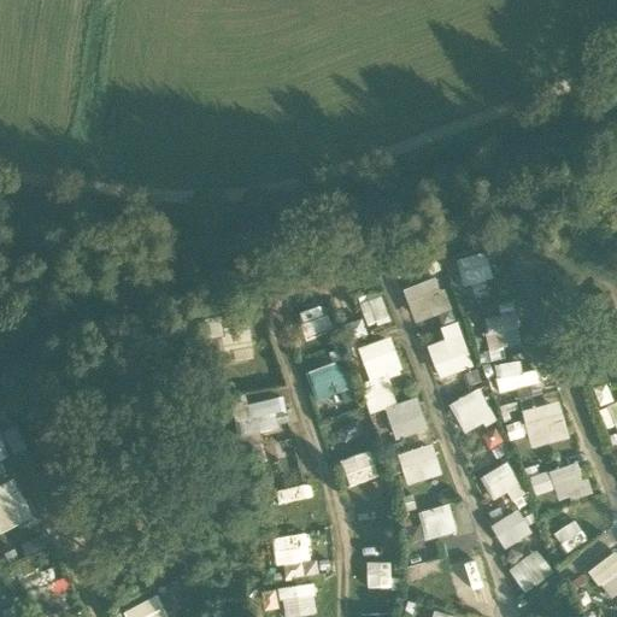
[(471,286),(476,299),(495,293),(482,252),(454,262),(463,288),(471,286)]
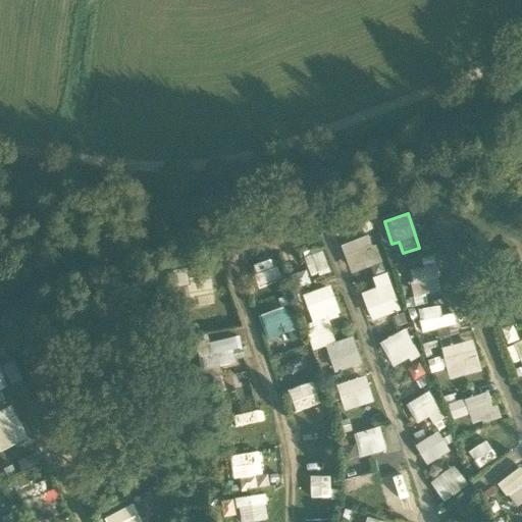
[(371,236),(342,243),(350,273),(379,265),(371,236)]
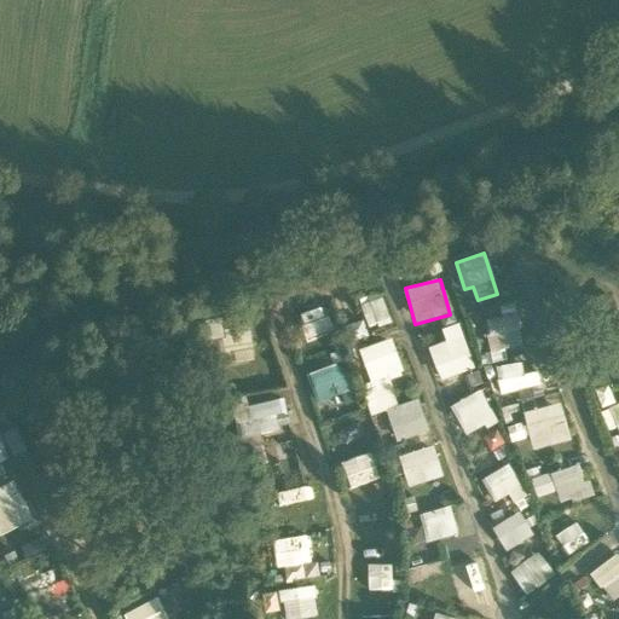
[(358,302),(371,330),(393,320),(380,293),(358,302)]
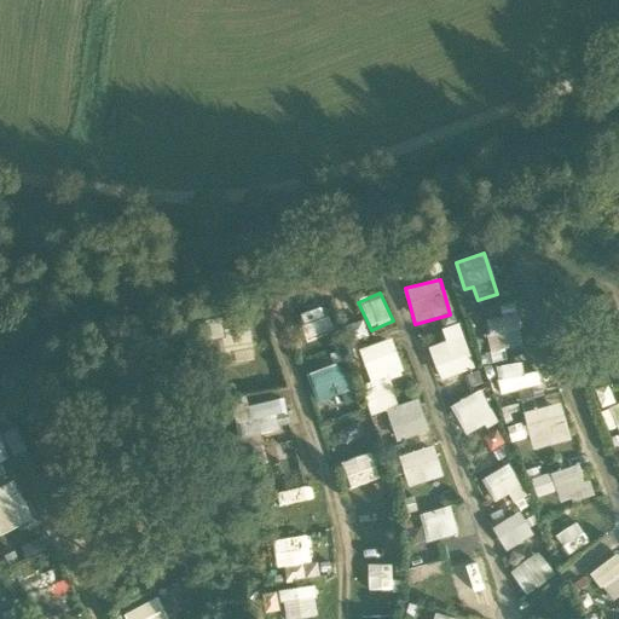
[(501,306),(503,319),(487,322),(490,337),(482,339),(487,363),(508,359),(507,348),(524,346),(516,304),(501,306)]
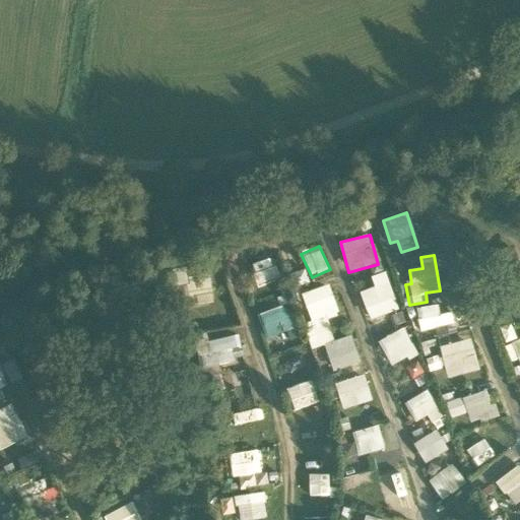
[(362,290),(369,319),(397,312),(388,272),(372,276),(375,287),(362,290)]
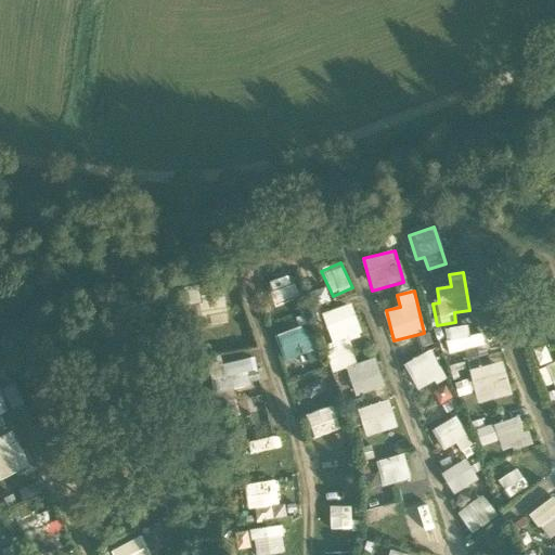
[(199,295),(202,324),(228,322),(226,293),(199,295)]
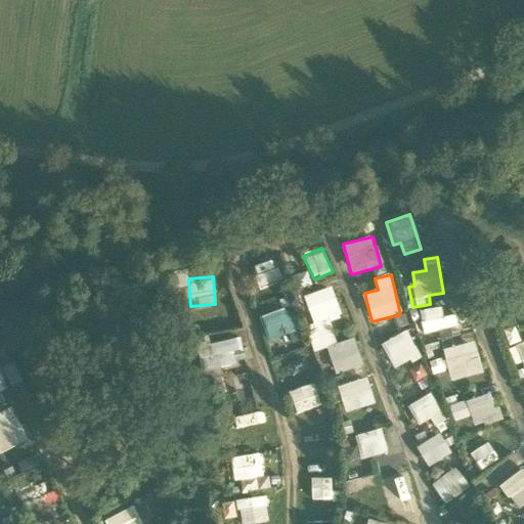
[(333,287),(304,295),(312,323),(305,325),(313,352),(326,348),(335,374),(363,364),(355,337),(337,343),(331,319),(342,316),(333,287)]
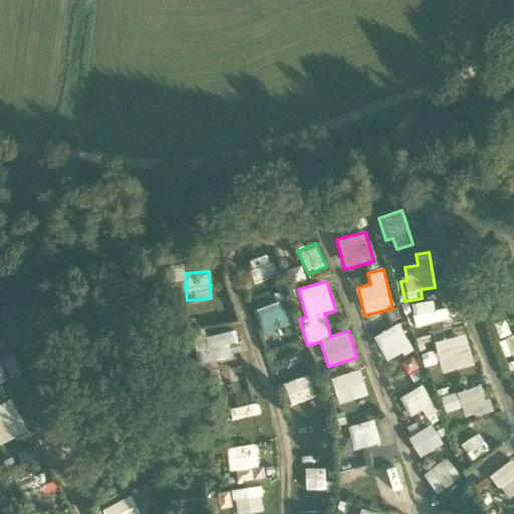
[(412,304),(415,326),(437,323),(434,301),(412,304)]
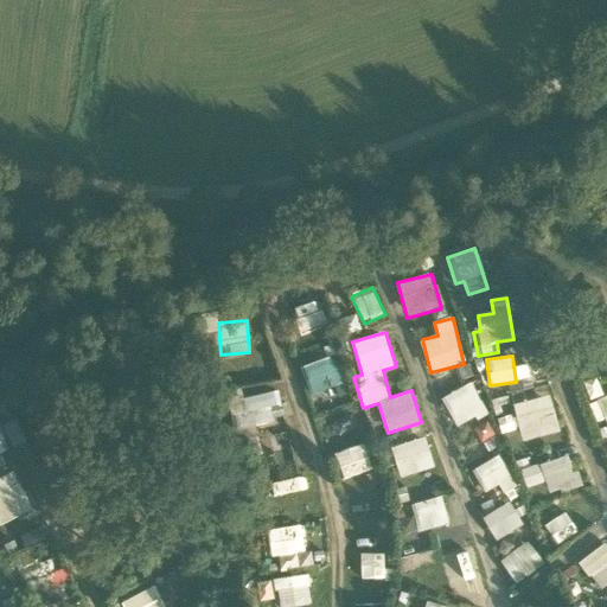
[(310,395),(343,387),(336,357),(302,365),(310,395)]
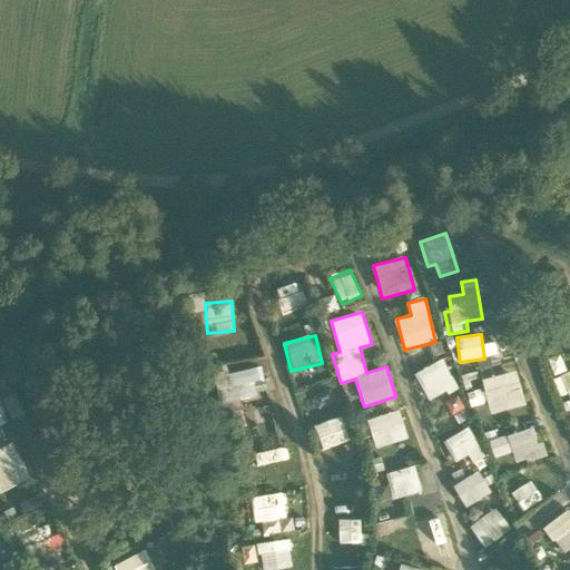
[(556,376),(568,372),(562,354),(550,359),(556,376)]
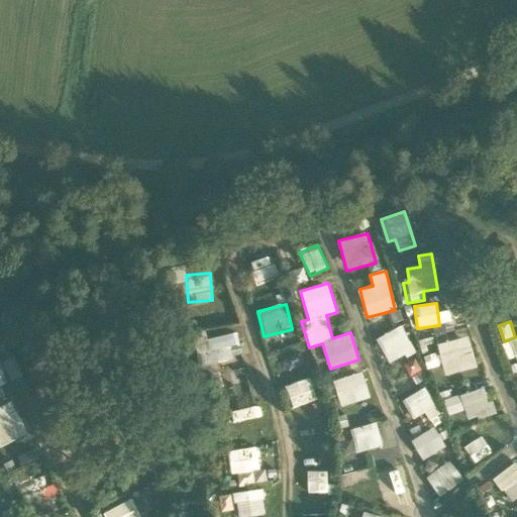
[(377,338),(390,365),(415,352),(403,326),(377,338)]
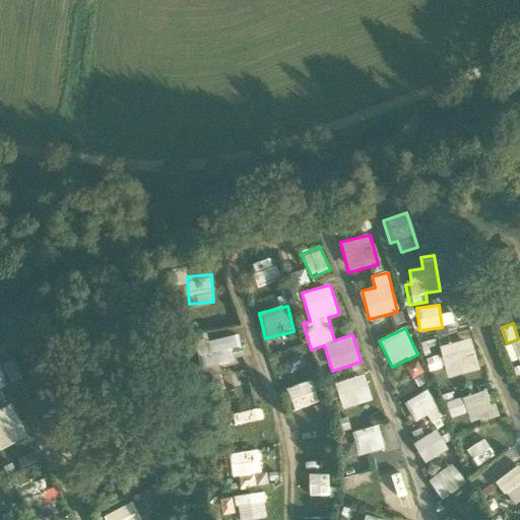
[(232,347),(242,345),(239,332),(199,341),(205,369),(235,362),(232,347)]
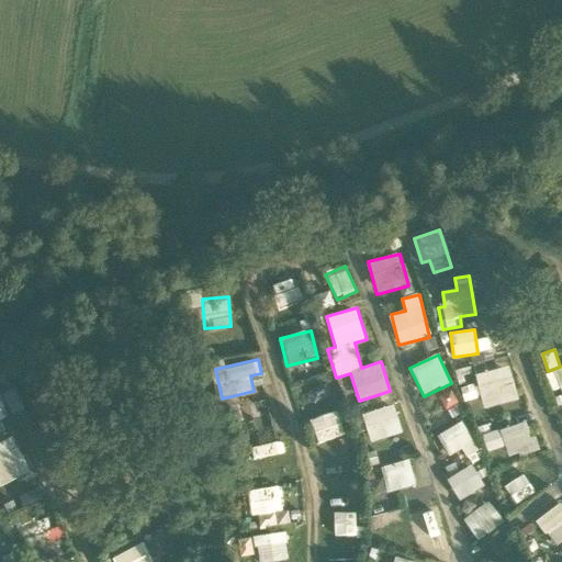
[(475,375),(485,409),(519,400),(509,364),(475,375)]
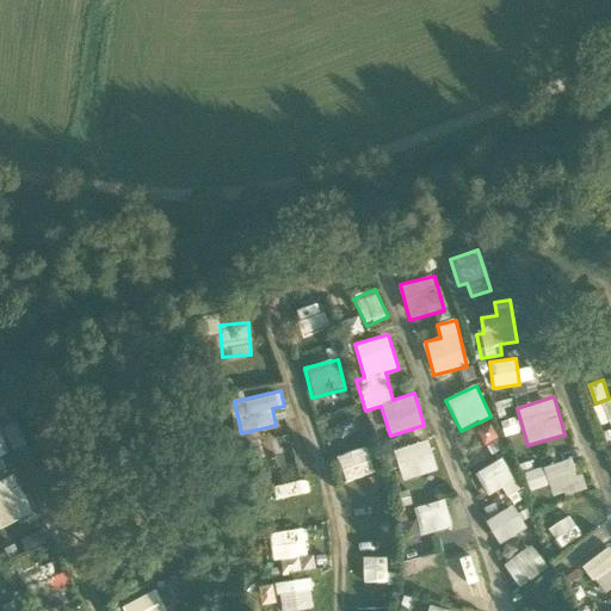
[(610,397),(597,402),(603,424),(610,421),(610,397)]
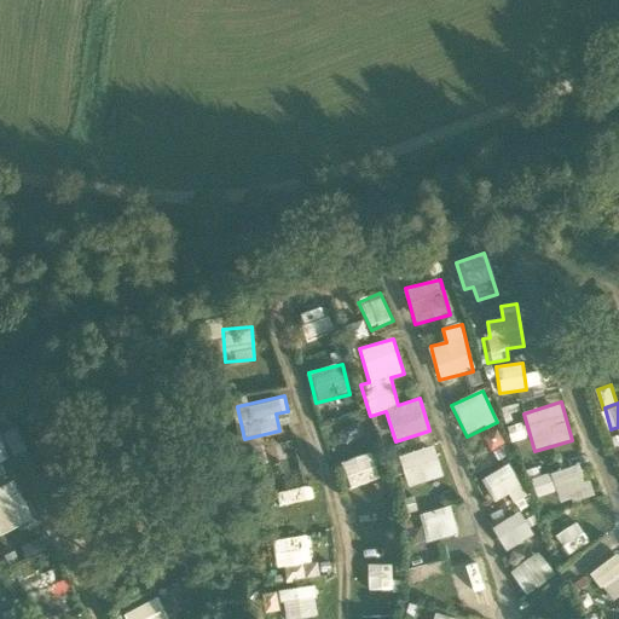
[(398,457),(410,489),(445,475),(433,444),(398,457)]
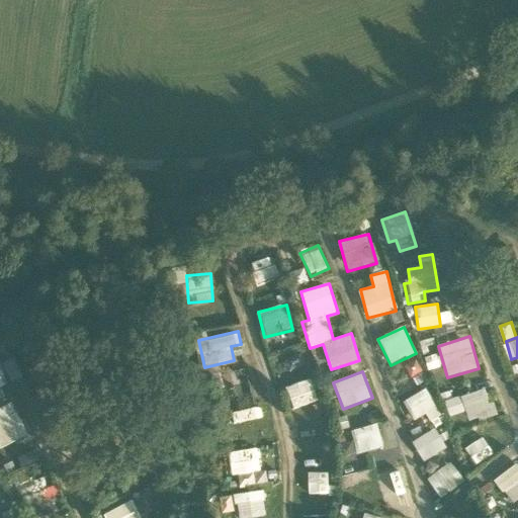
[(292,409),(318,403),(312,378),(286,384),(292,409)]
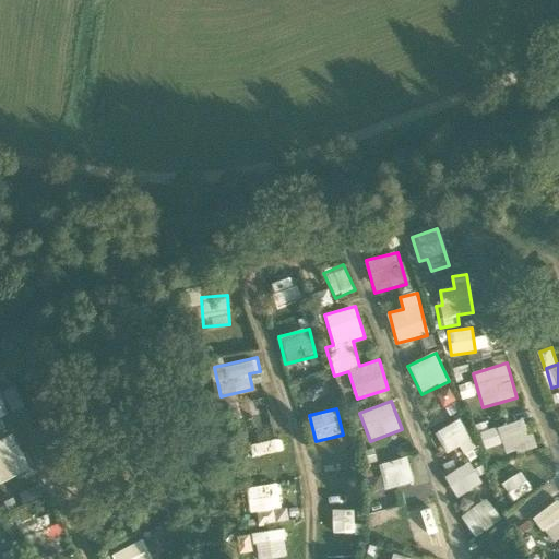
[(445,454),(461,447),(464,454),(476,449),(462,418),(435,431),(445,454)]
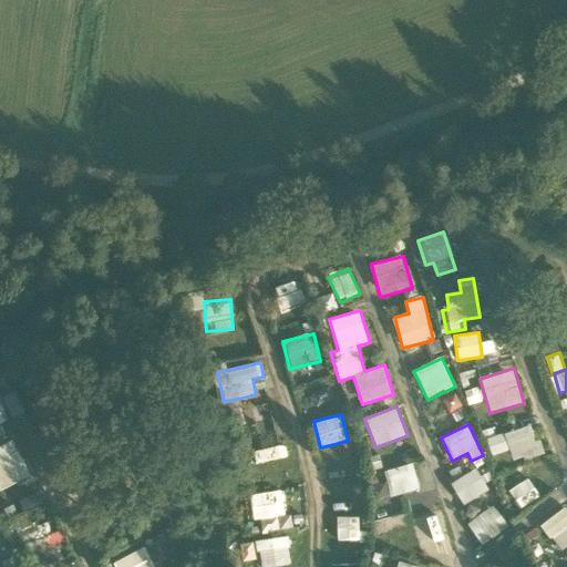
[(487,439),(493,456),(512,450),(515,462),(540,454),(532,425),(487,439)]
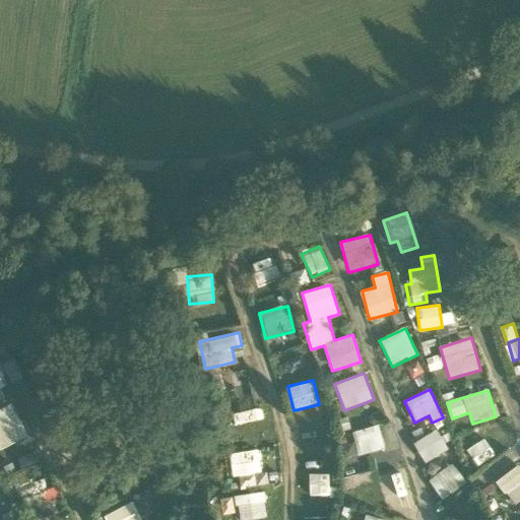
[(2,432),(20,424),(11,404),(0,409),(0,447),(8,444),(2,432)]
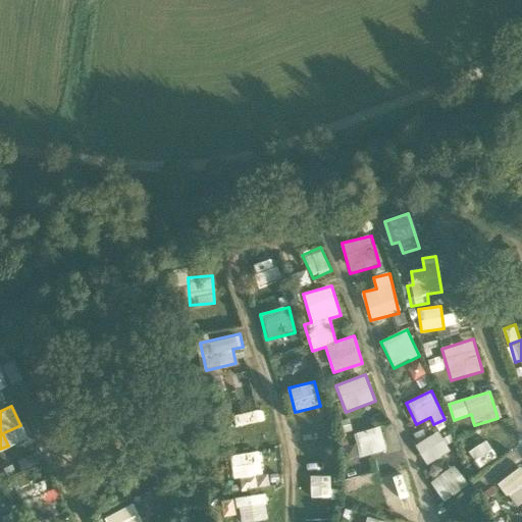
[(237,426),(264,419),(262,409),(235,416),(237,426)]
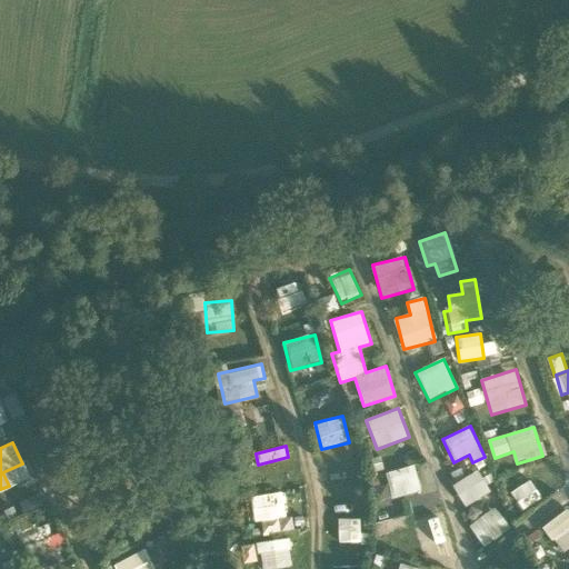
[(385,473),(392,500),(422,491),(415,465),(385,473)]
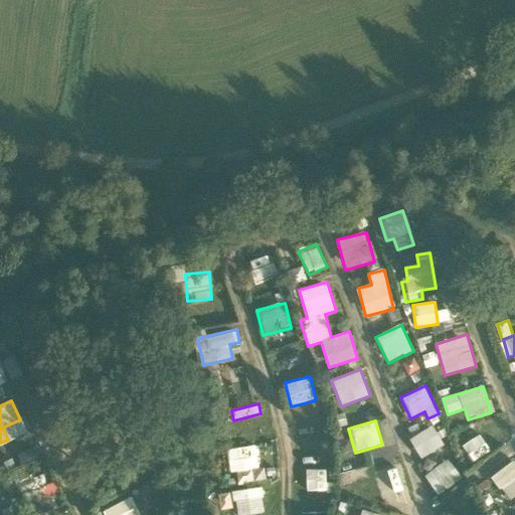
[(420,459),(445,445),(434,424),(409,439),(420,459)]
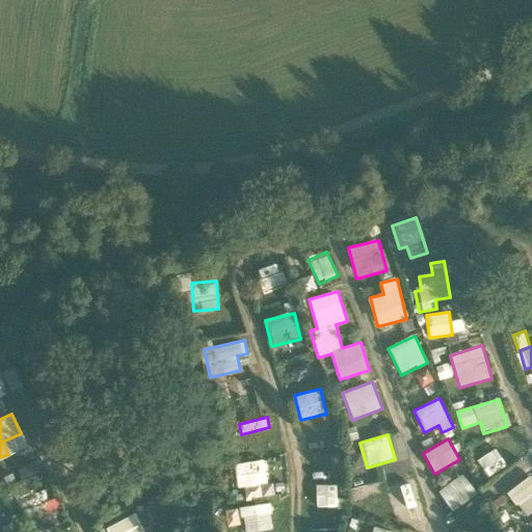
[(477,460),(488,478),(508,466),(497,448),(477,460)]
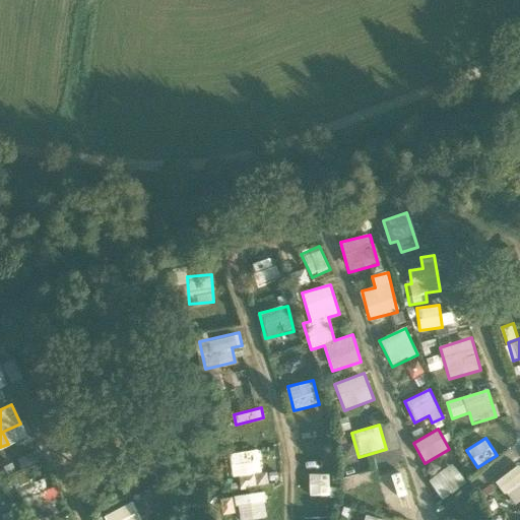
[(229,455),(235,477),(263,470),(257,448),(229,455)]
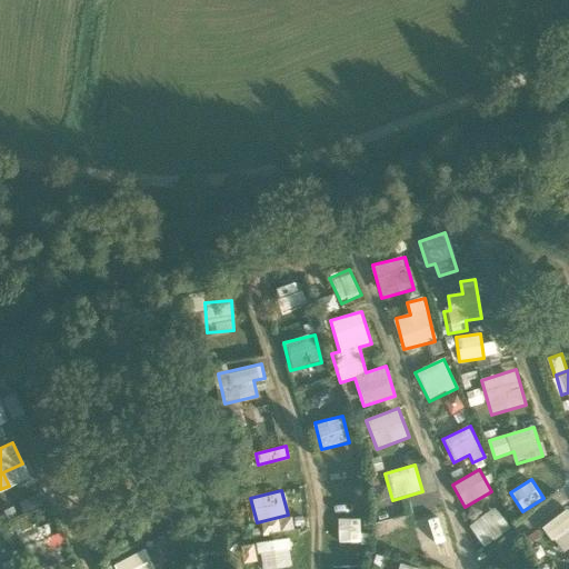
[(496,507),(469,526),(485,548),(511,529),(496,507)]
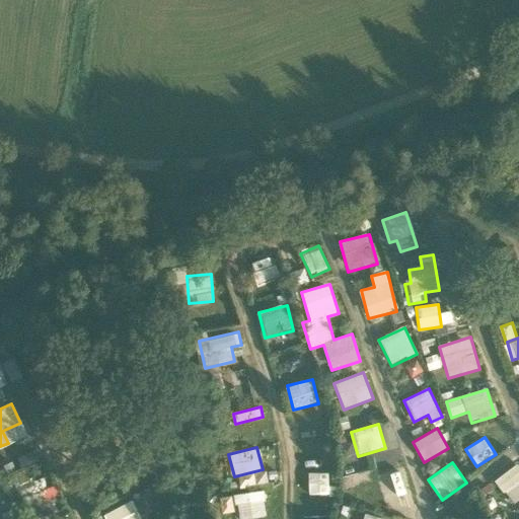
[(511,505),(518,499),(518,465),(496,478),(511,505)]
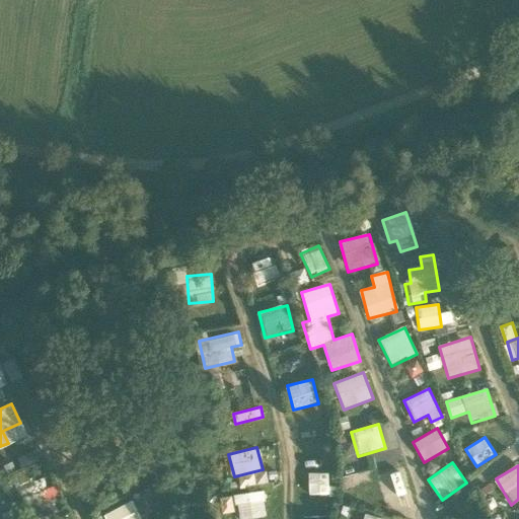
[(400,496),(411,493),(404,467),(393,470),(400,496)]
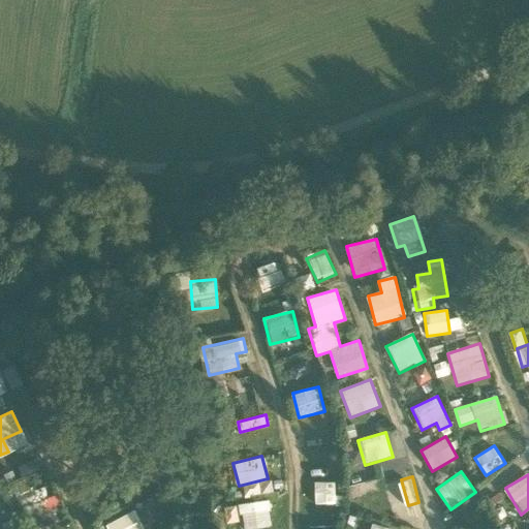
[(352,498),(379,491),(377,480),(349,488),(352,498)]
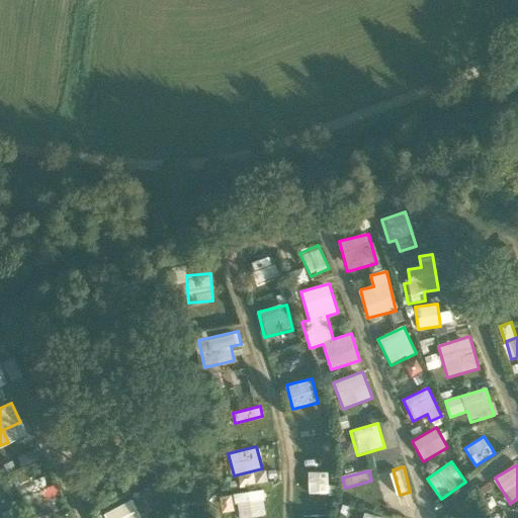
[(310,494),(330,494),(329,471),(309,472),(310,494)]
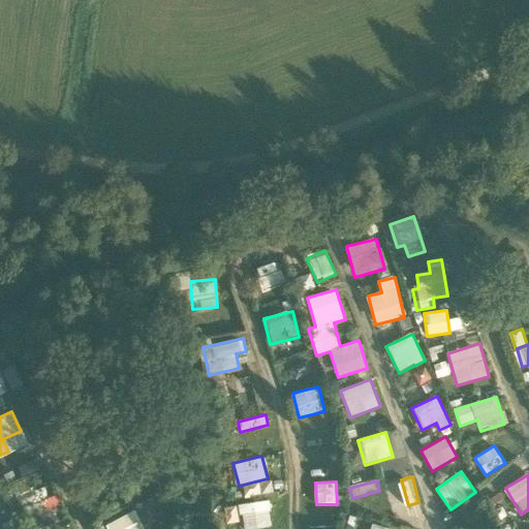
[(224,506),(225,528),(250,528),(249,504),(224,506)]
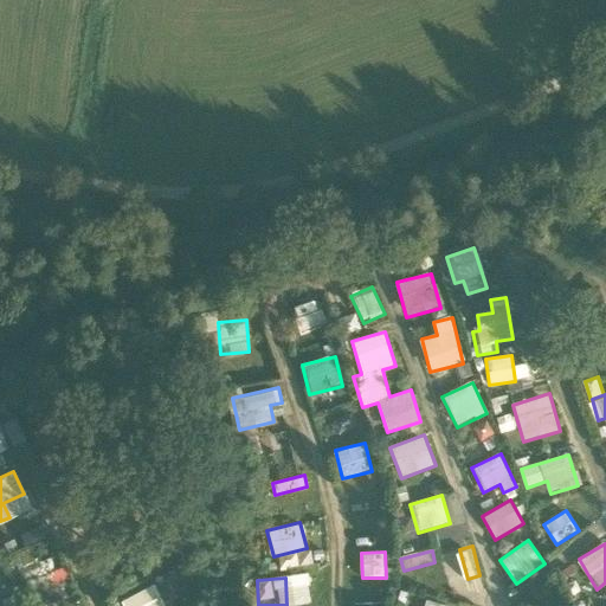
[(166,605),(156,585),(117,601),(118,605),(166,605)]
